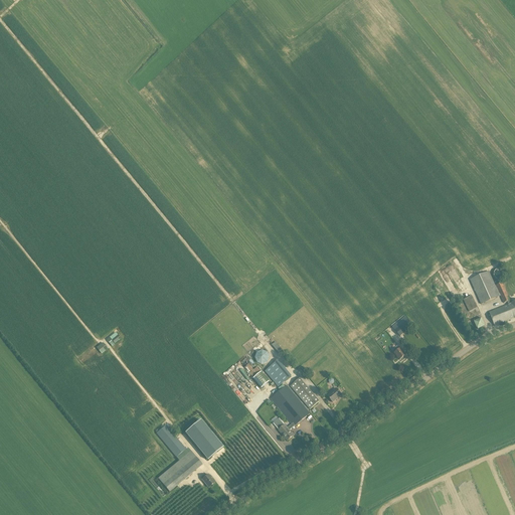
[(500,281),(500,280),(501,280),(502,280),(503,279),(504,278),(504,277),(504,276),(505,276),(505,275),(504,274),(504,273),(504,272),(503,272),(503,271),(502,271),(502,270),(501,270),(500,270),(499,270),(498,270),(497,270),(496,270),(496,271),(495,271),(495,272),(494,273),(494,274),(494,275),(494,276),(494,277),(494,278),(495,278),(495,279),(496,279),(496,280),(497,280),(498,280),(499,281),(500,281)]
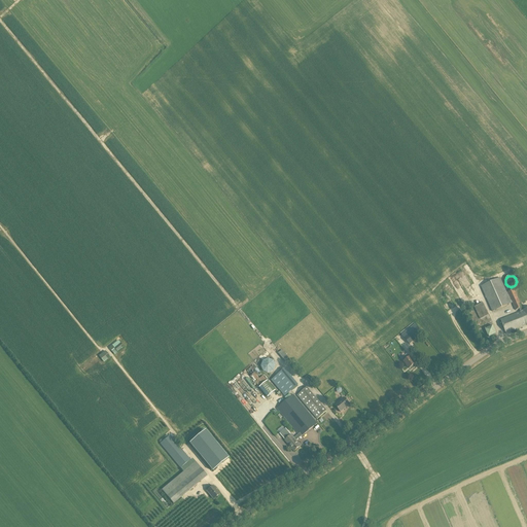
[(513,303),(516,311),(519,309),(521,312),(500,320),(506,334),(526,325),(526,309),(522,312),(521,308),(522,308),(514,290),(512,286),(505,289),(500,278),(481,286),(492,312),(513,303)]
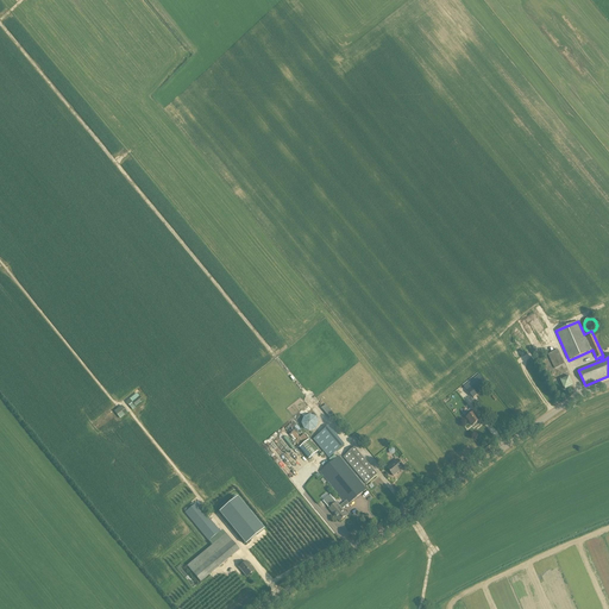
[(564,365),(557,350),(547,355),(554,369),(564,365)]
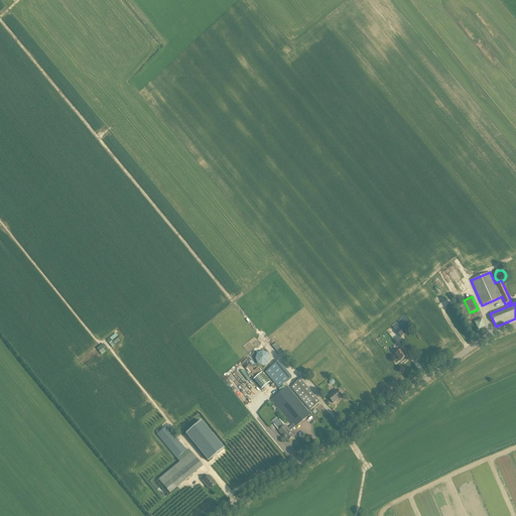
[(486,327),(483,318),(475,323),(478,331),(486,327)]
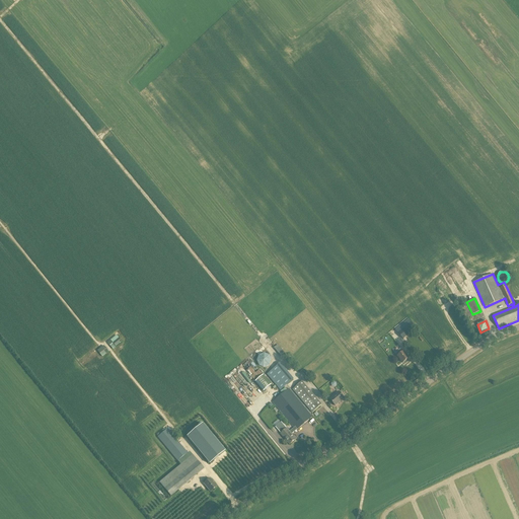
[(403,340),(416,329),(411,323),(398,334),(403,340)]
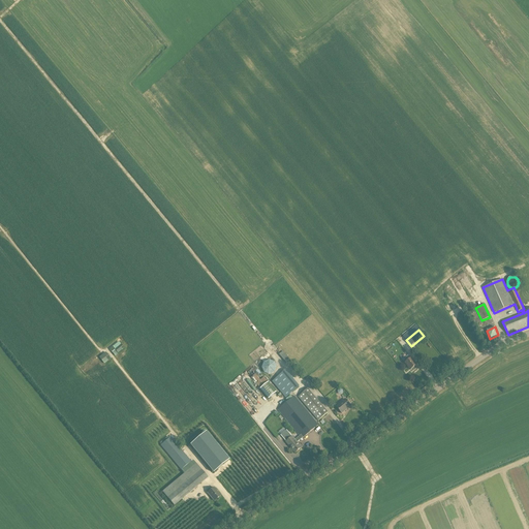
[(123,351),(118,346),(111,351),(116,358),(123,351)]
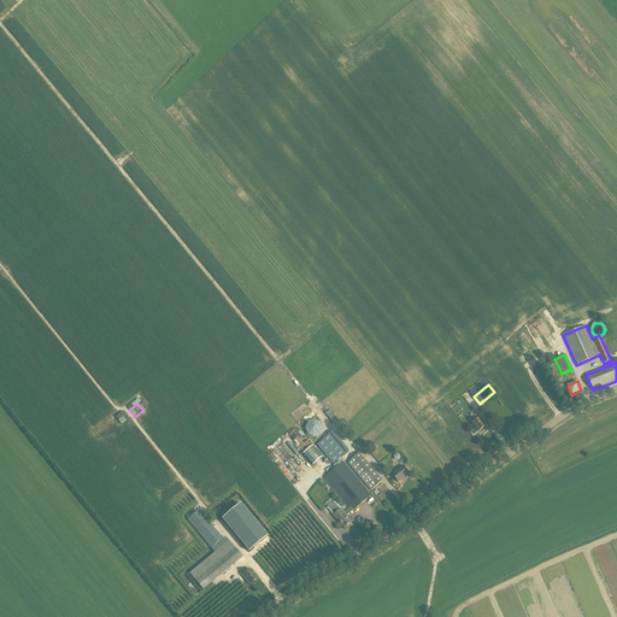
[(330,410),(327,413),(334,422),(338,418),(330,410)]
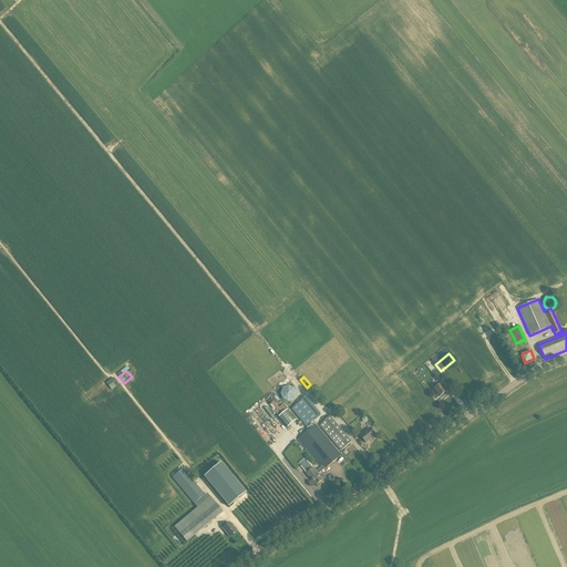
[(109,393),(116,388),(111,380),(103,385),(109,393)]
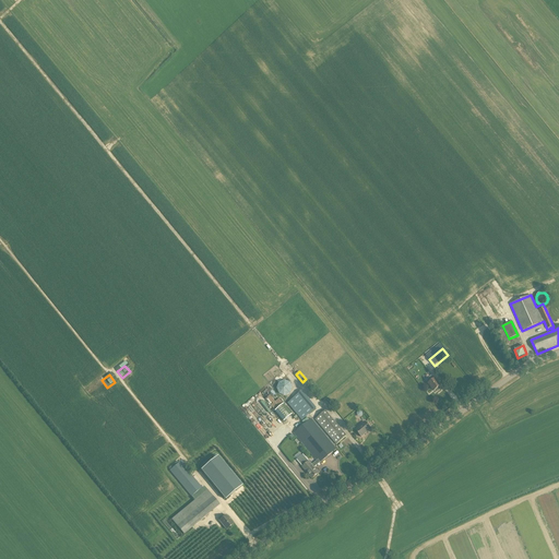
[(441,387),(435,379),(431,376),(426,381),(428,384),(427,384),(433,392),(441,387)]
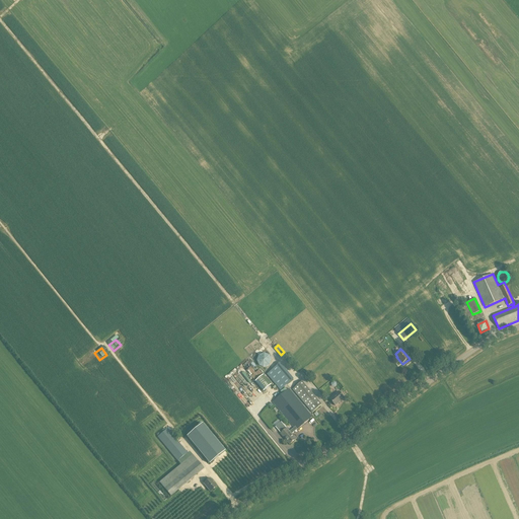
[(256,361),(260,366),(265,368),(270,366),(272,361),(270,356),(264,354),(258,356),(256,361)]
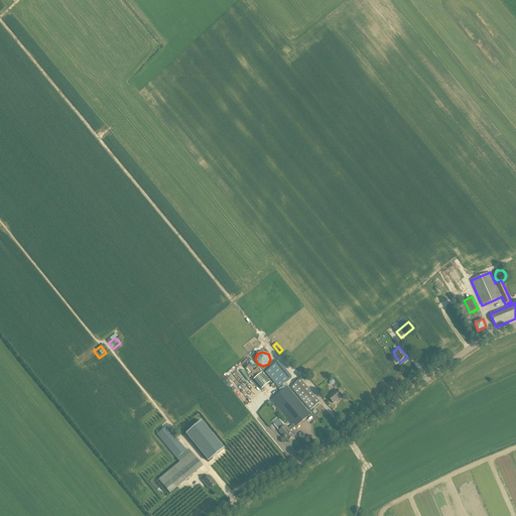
[(265,373),(278,388),(280,386),(291,377),(278,362),(265,373)]
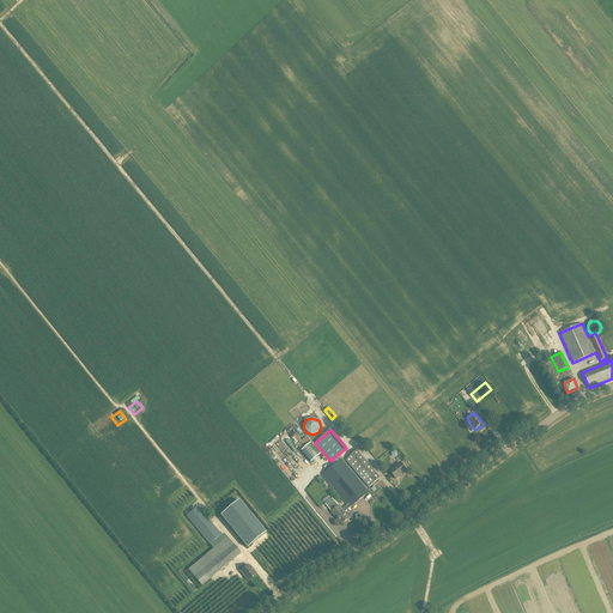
[(302,451),(311,462),(321,455),(311,443),(310,443),(307,437),(297,445),(302,450),(302,451)]
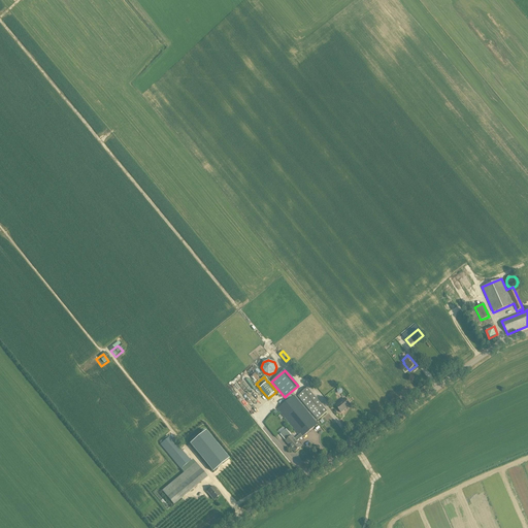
[(307,388),(297,396),(318,420),(327,413),(321,403),(307,388)]
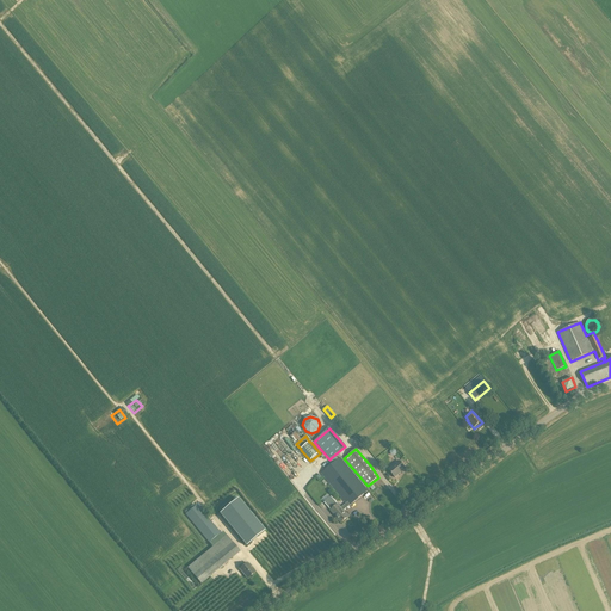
[(321,474),(346,504),(349,507),(368,492),(340,458),(321,474)]
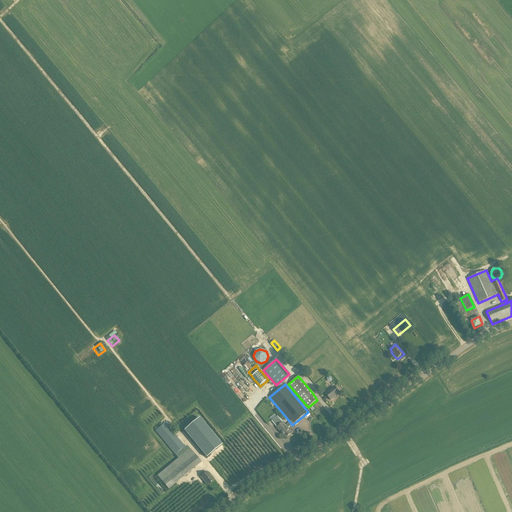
[(331,401),(340,393),(334,387),(325,394),(331,401)]
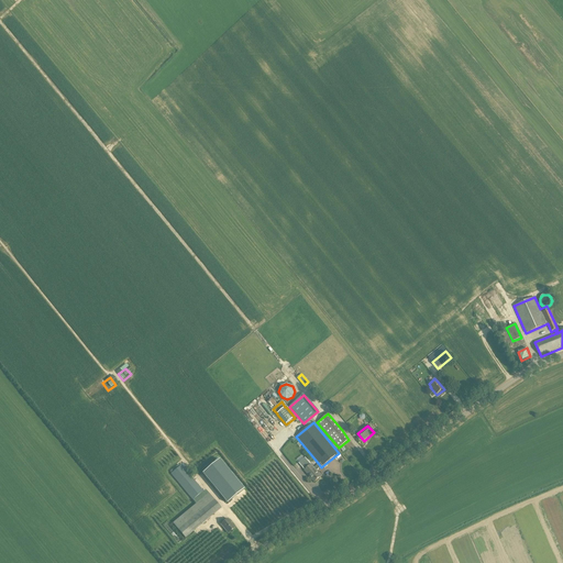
[(313,483),(320,477),(316,472),(321,467),(319,464),(313,468),(305,457),(298,463),(305,471),(304,471),(313,483)]
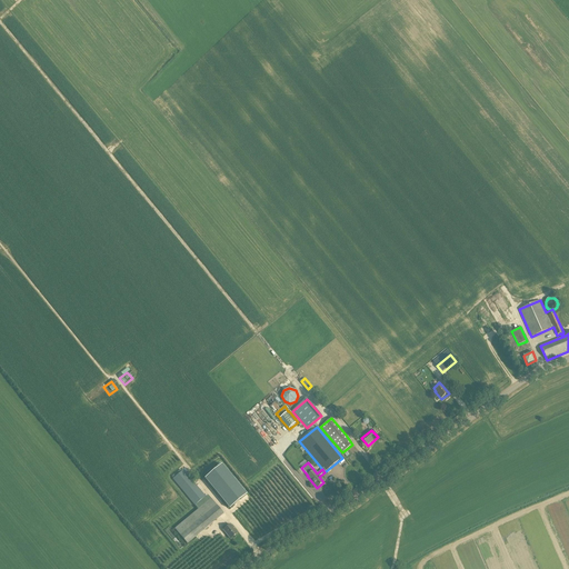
[(205,479),(230,510),(247,497),(222,466),(205,479)]
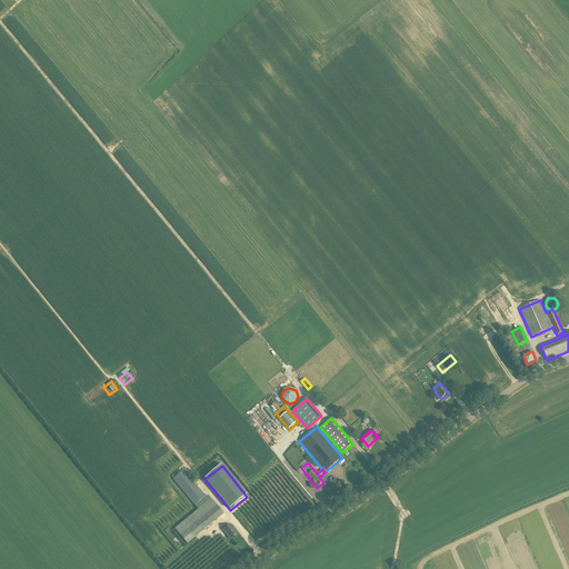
[(206,497),(196,485),(183,470),(172,478),(196,506),(206,497)]
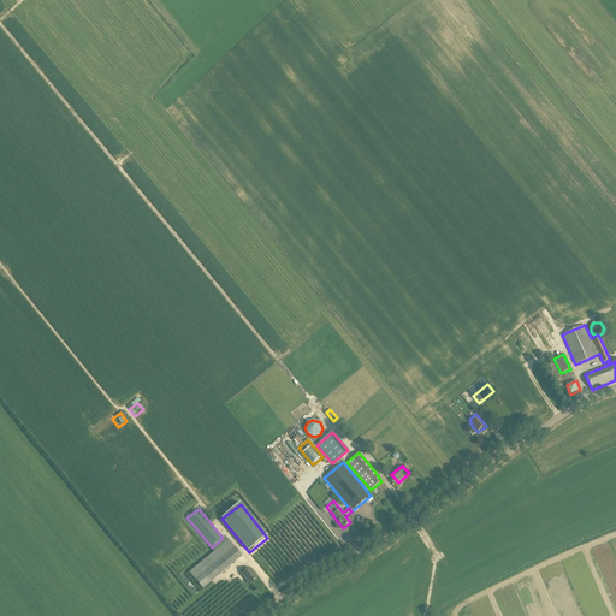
[(223,538),(212,548),(214,552),(189,573),(202,590),(242,557),(235,548),(225,537),(223,538)]
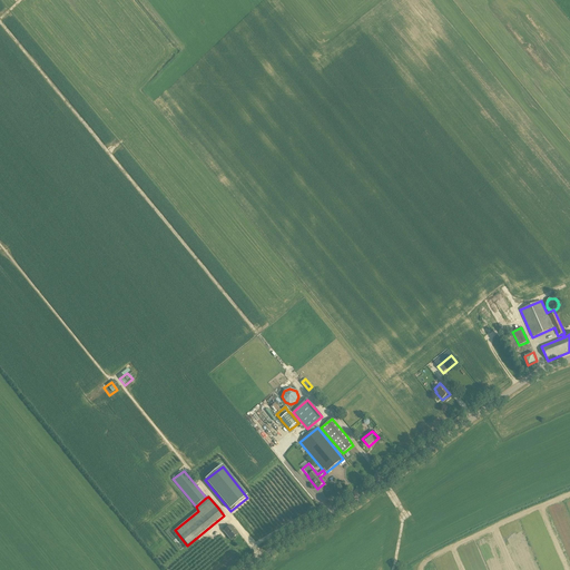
[(228,526),(223,530),(231,540),(237,534),(229,526),(229,527),(228,526)]
